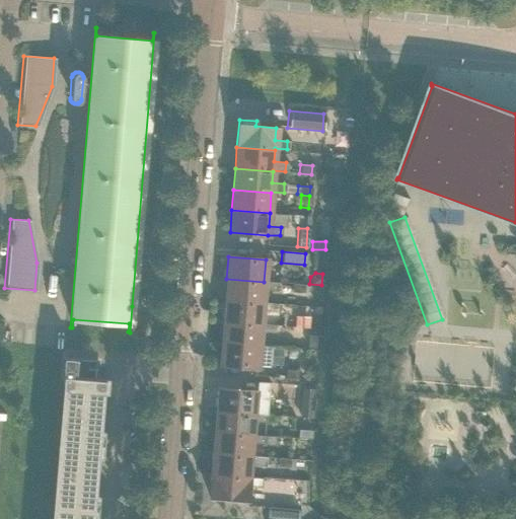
[(276,283),(264,282),(226,279),(224,299),(263,302),(264,290),(275,291),(276,283)]
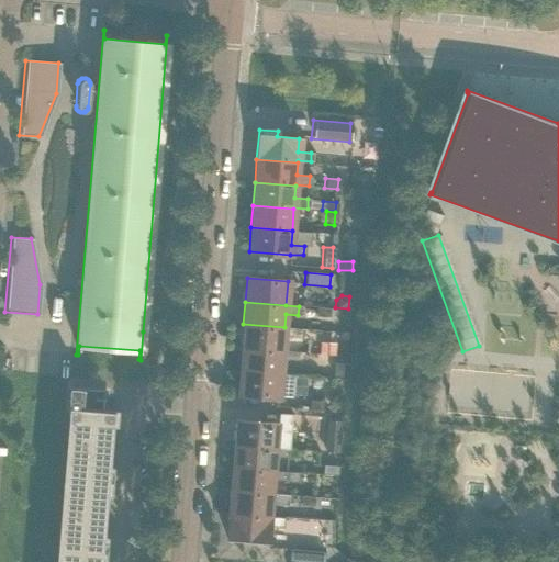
[(327,317),(327,308),(314,307),(314,316),(327,317)]
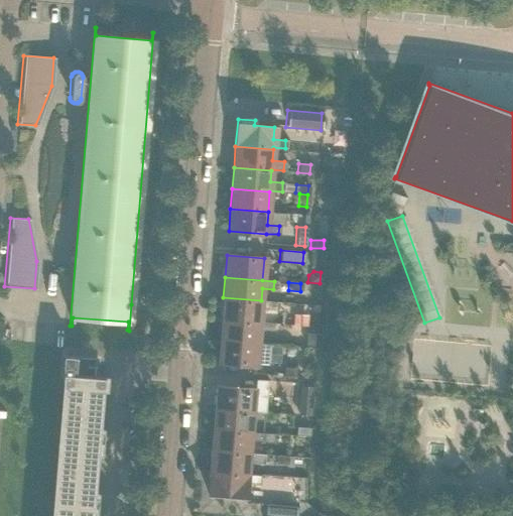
[(272,301),(261,300),(223,297),(221,318),(259,321),(260,309),(272,310),(272,301)]
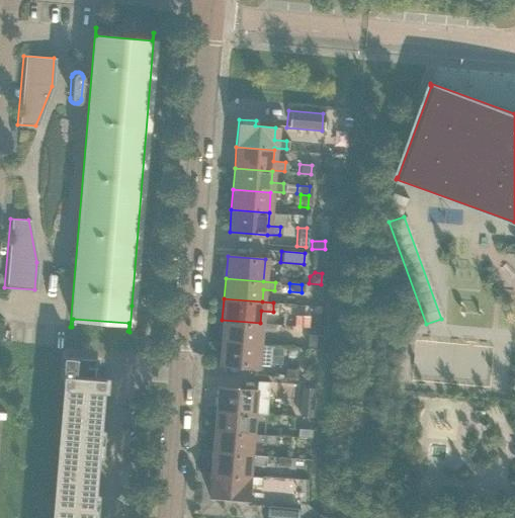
[(293,316),(292,326),(298,327),(306,327),(306,317),(293,316)]
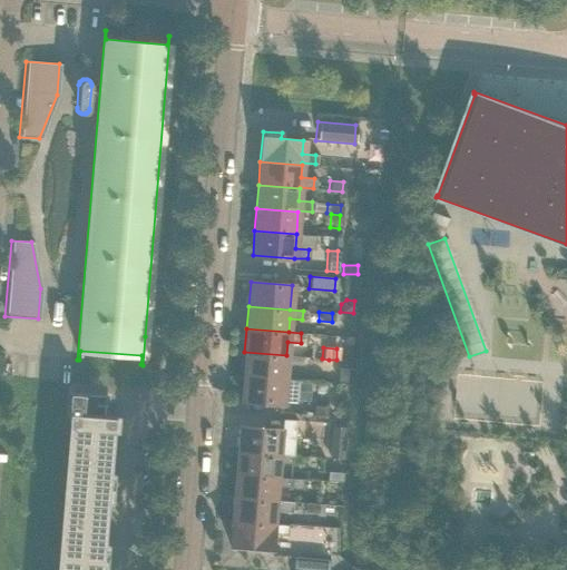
[(284,379),(286,355),(244,352),(243,375),(284,379)]
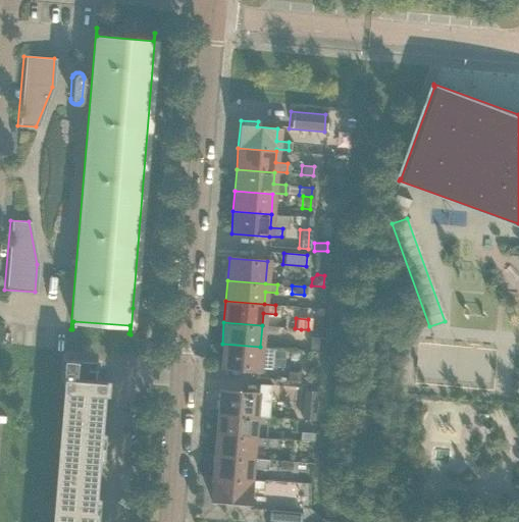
[(300,337),(301,329),(295,328),(289,328),(288,336),(300,337)]
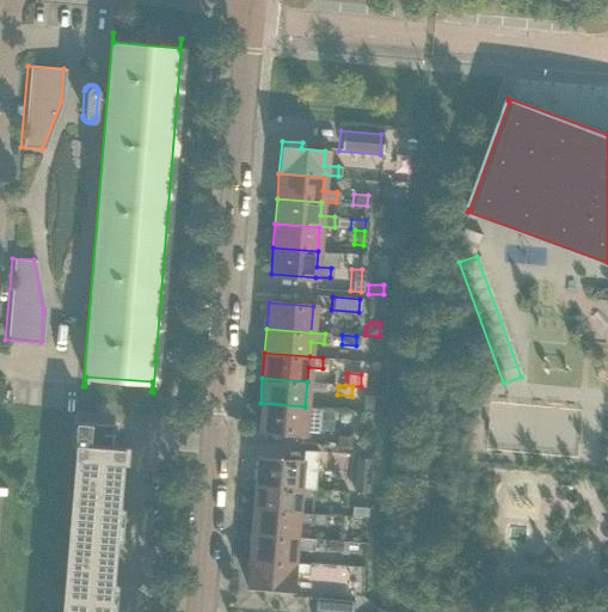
[(361,395),(360,409),(369,410),(370,396),(361,395)]
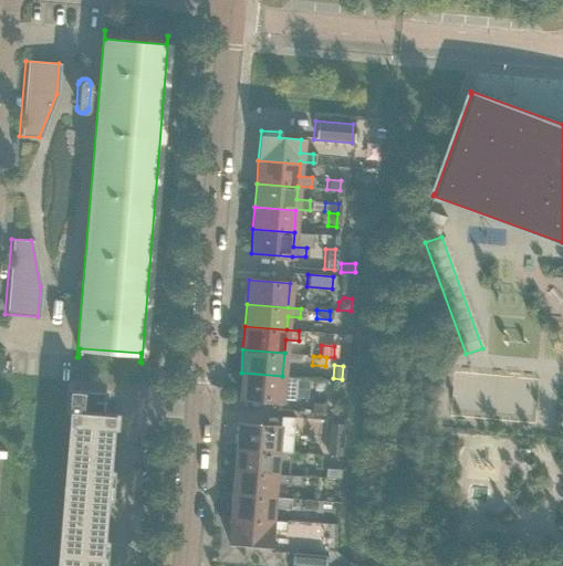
[(293,377),(282,376),(241,373),(239,397),(280,400),(280,399),(291,400),(293,377)]
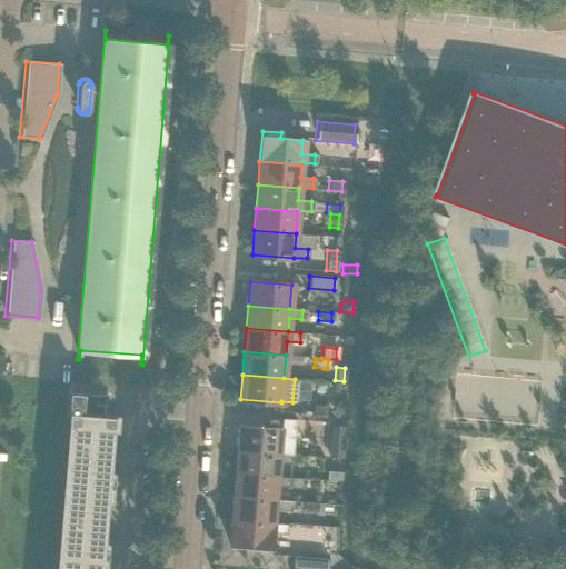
[(101,568),(115,416),(102,415),(103,405),(96,403),(97,395),(83,393),(69,392),(68,413),(73,413),(60,568),(101,568)]
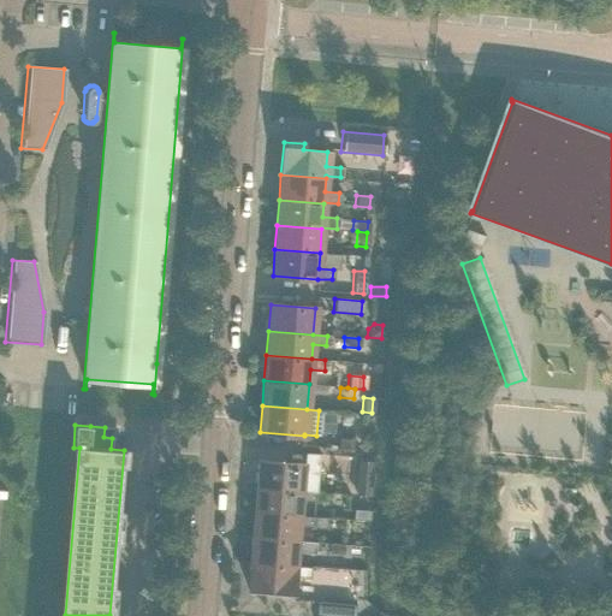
[(350,450),(351,439),(337,438),(336,449),(350,450)]
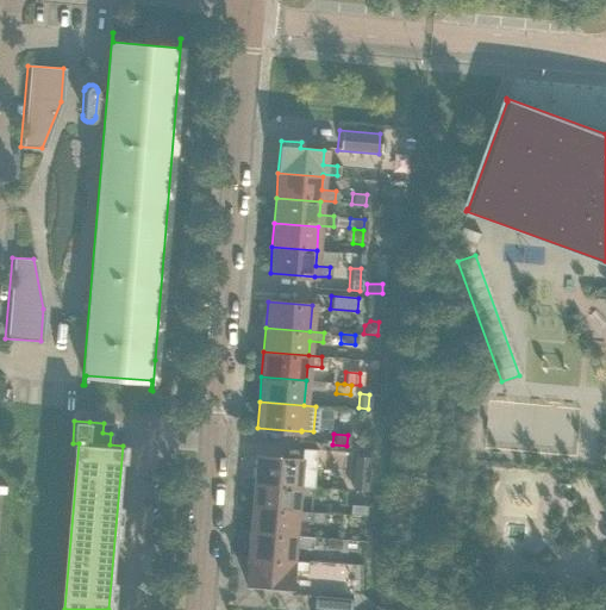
[(298,486),(312,487),(313,461),(255,456),(252,481),(298,485),(298,486)]
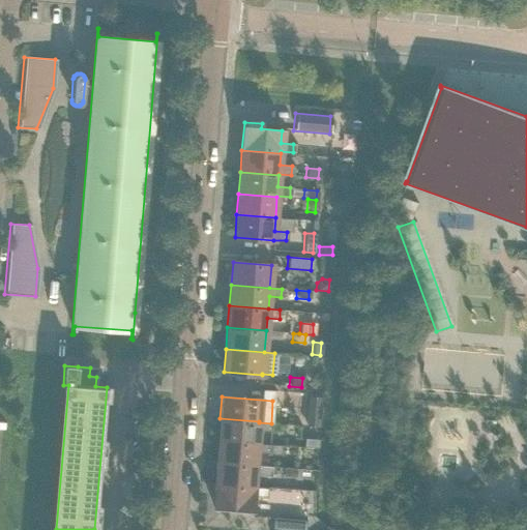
[(318,427),(320,398),(305,396),(303,425),(318,427)]
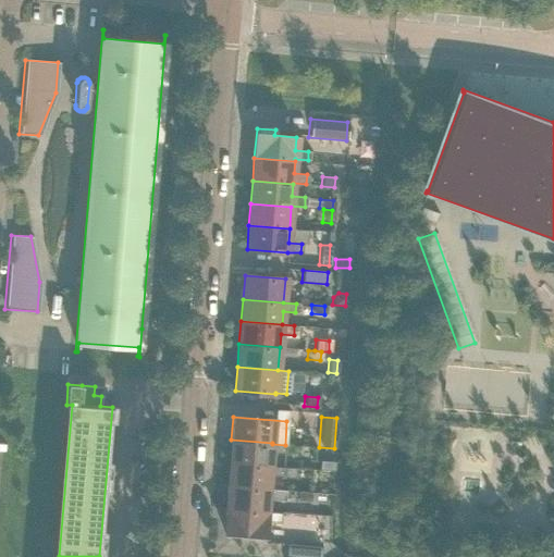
[(284,454),(285,445),(272,444),(272,443),(231,440),(230,462),(270,466),(271,453),(284,454)]
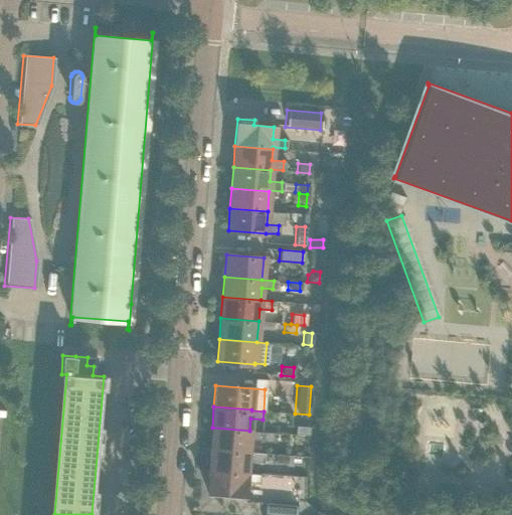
[(307,435),(308,426),(293,425),(293,434),(307,435)]
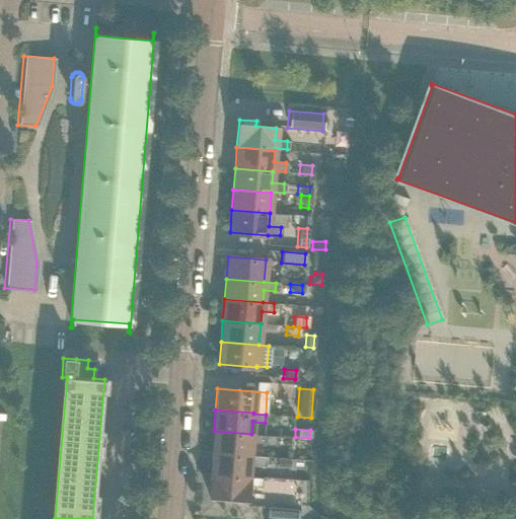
[(251,435),(251,434),(214,431),(212,452),(249,455),(250,443),(263,444),(264,436),(251,435)]
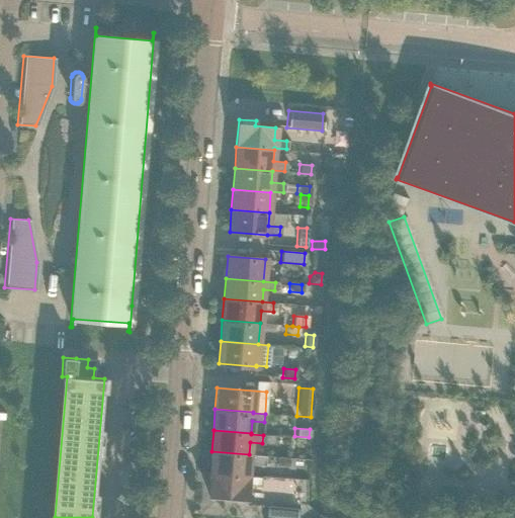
[(249,454),(211,451),(209,472),(248,476),(248,464),(264,465),(264,456),(249,454)]
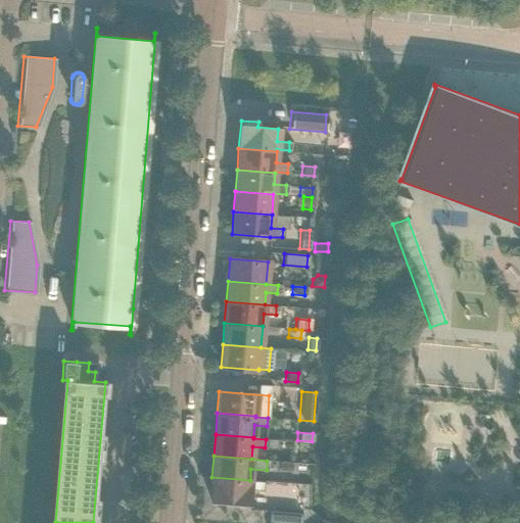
[(290,471),(290,462),(278,461),(277,470),(290,471)]
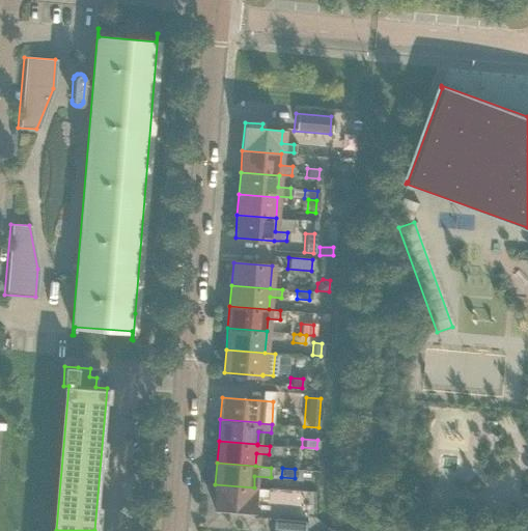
[(254,487),(215,484),(213,512),(230,513),(230,508),(252,510),(253,497),(266,498),(266,488),(254,487)]
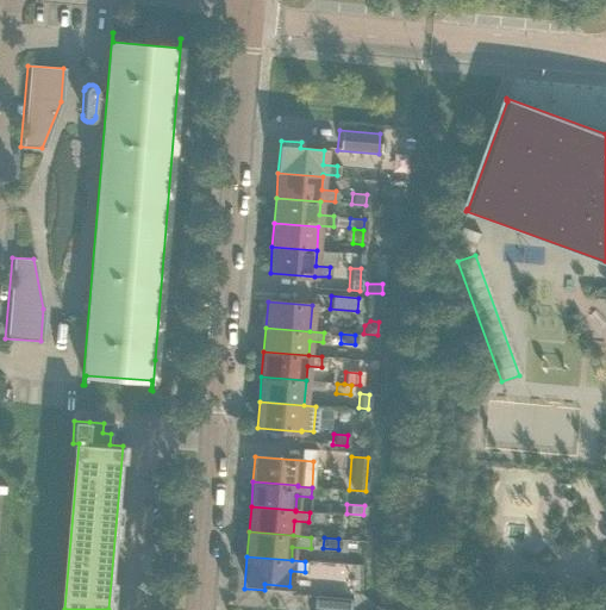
[(311,609),(349,609),(350,599),(312,596),(312,603),(311,609)]
